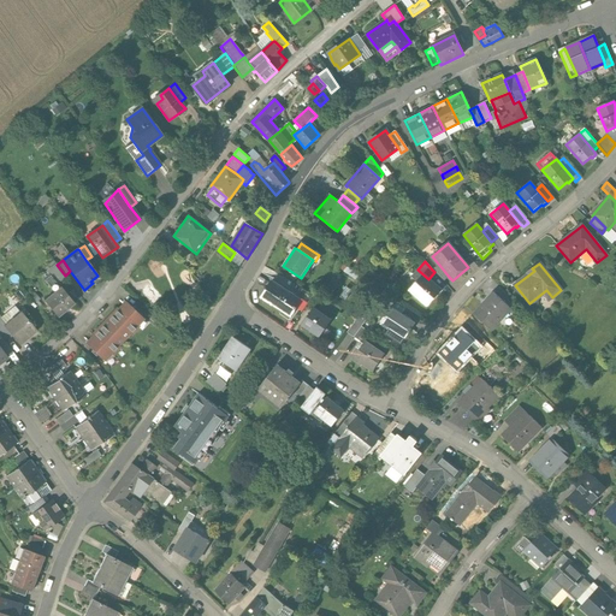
[(65,277),(57,265),(47,272),(51,276),(58,284),(65,277)]
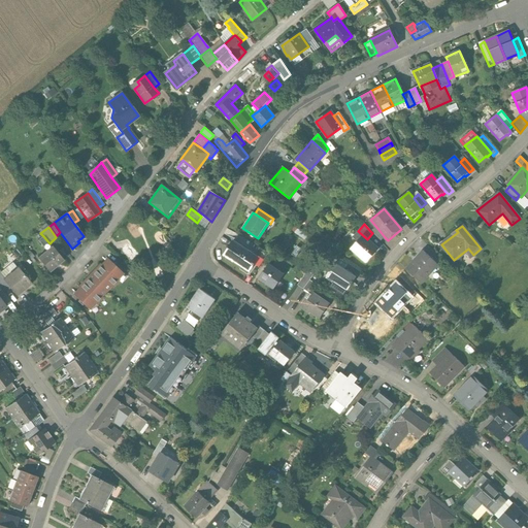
[(385,237),(376,227),(370,231),(372,233),(380,241),(385,237)]
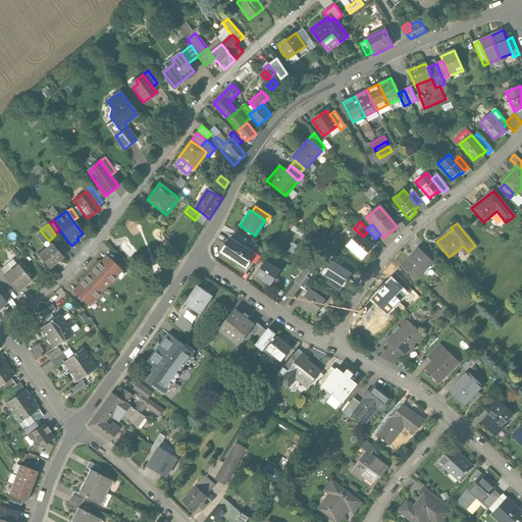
[(363,237),(354,228),(349,235),(353,240),(347,246),(362,259),(373,246),(363,237)]
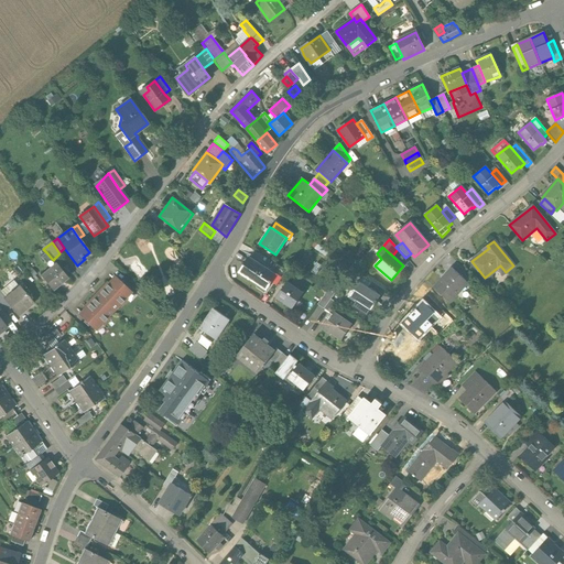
[(53,260),(46,252),(41,257),(50,268),(41,275),(53,290),(68,278),(53,260)]
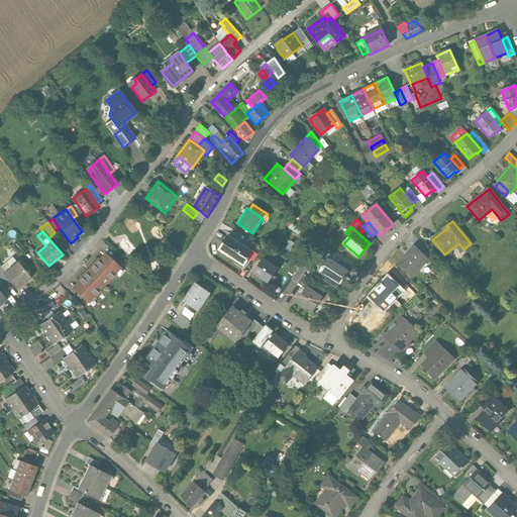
[(250,251),(228,236),(219,249),(236,262),(235,264),(242,269),(248,260),(246,257),(250,251)]
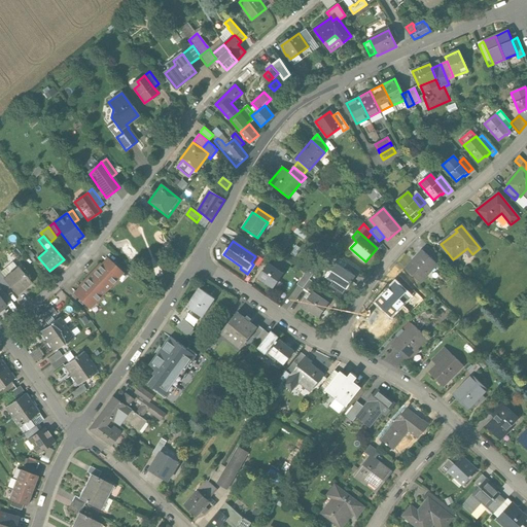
[(438,258),(425,246),(421,250),(434,262),(438,258)]
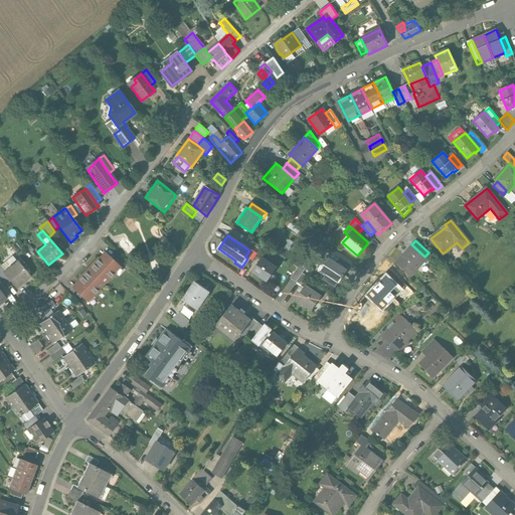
[(411,244),(396,263),(410,276),(417,269),(415,268),(424,256),(411,244)]
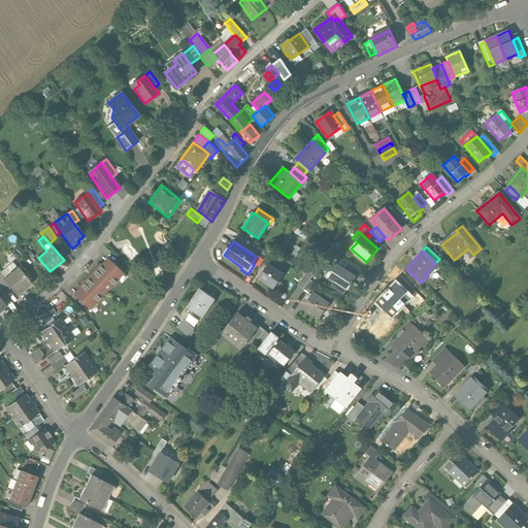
[(343,261),(335,255),(330,261),(334,264),(334,263),(339,267),(343,261)]
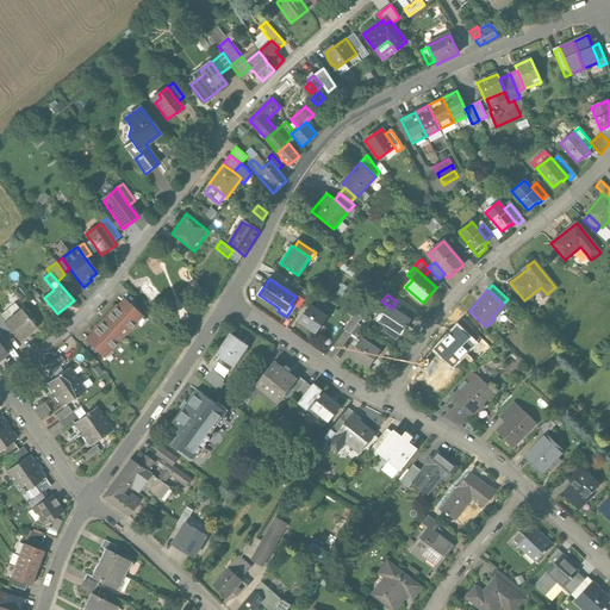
[(116,305),(91,331),(92,332),(85,341),(103,358),(110,350),(111,352),(118,343),(117,342),(128,331),(129,332),(136,324),(135,323),(142,316),(124,299),(117,306),(116,305)]
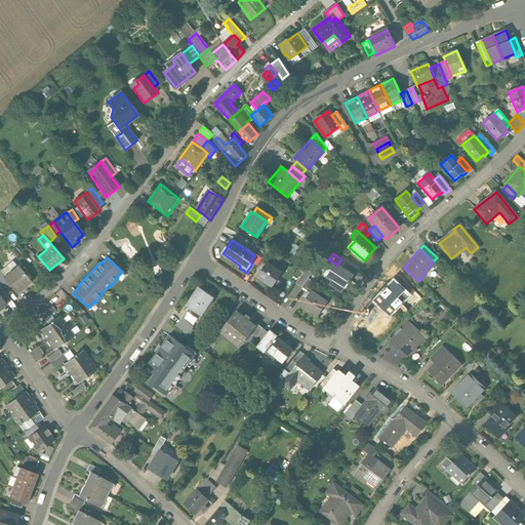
[(337,266),(332,261),(332,263),(324,275),(325,275),(331,279),(331,280),(332,280),(329,285),(341,293),(345,288),(349,282),(350,283),(351,280),(353,276),(354,276),(337,266)]
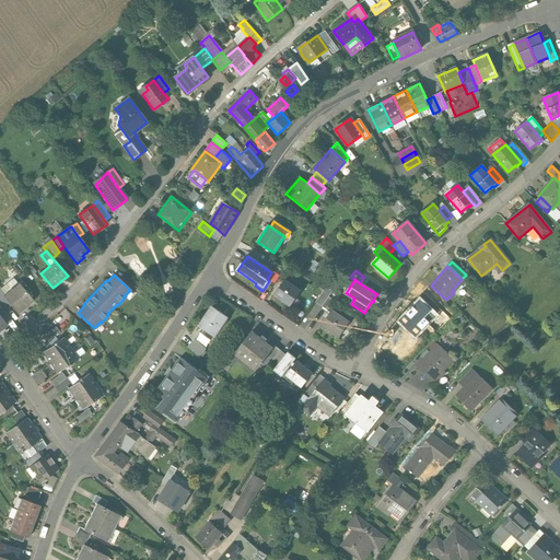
[(300,292),(284,281),(275,295),(290,306),(300,292)]
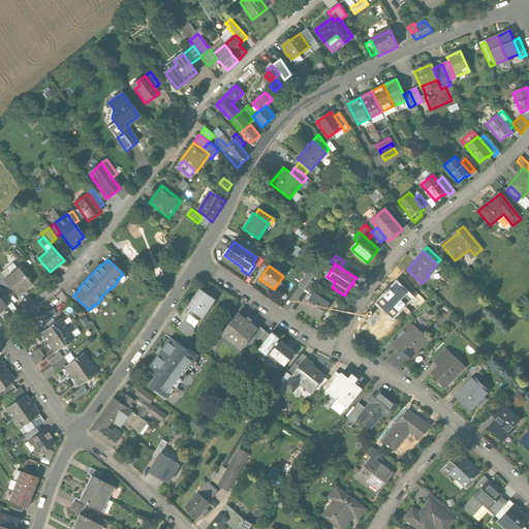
[(31,284),(19,269),(12,275),(11,274),(5,279),(3,280),(6,283),(17,296),(31,284)]
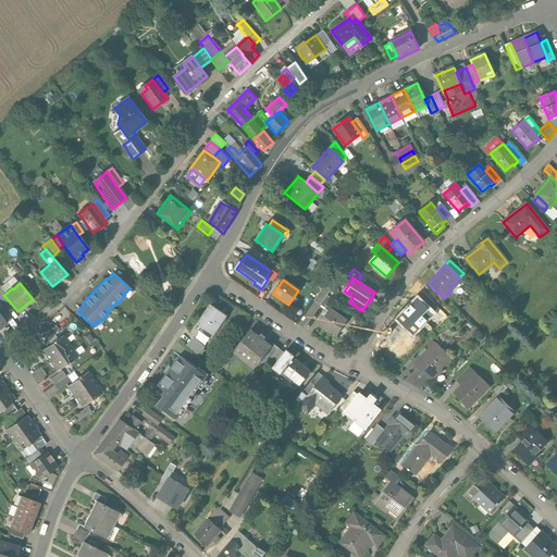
[(324,287),(313,301),(320,306),(327,296),(331,291),(324,287)]
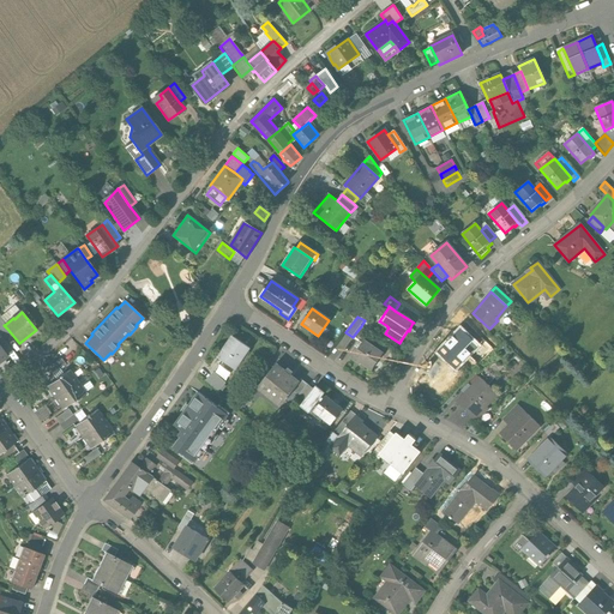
[(461,329),(475,343),(481,338),(467,323),(461,329)]
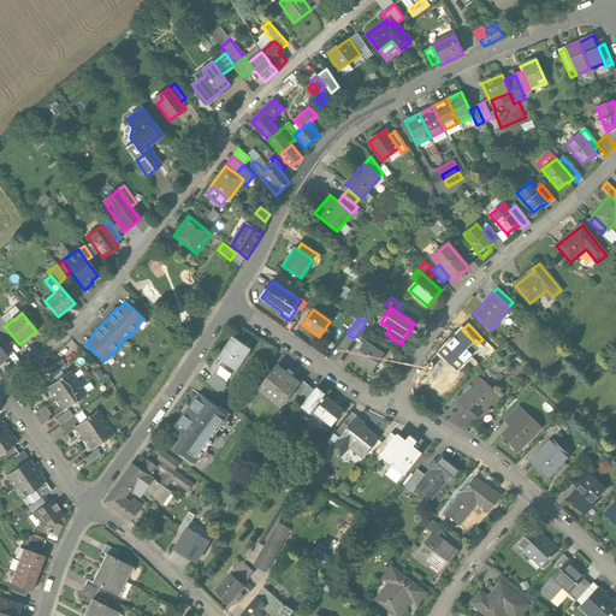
[(362,327),(354,338),(361,343),(368,332),(362,327)]
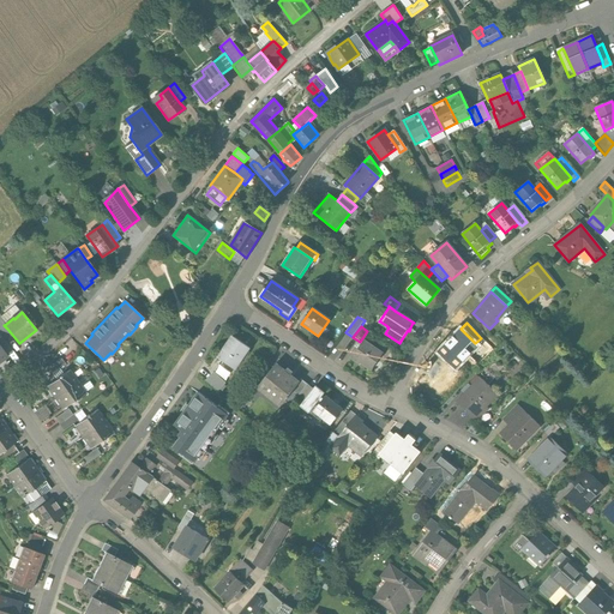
[(475,343),(461,329),(438,351),(456,368),(479,345),(475,343)]
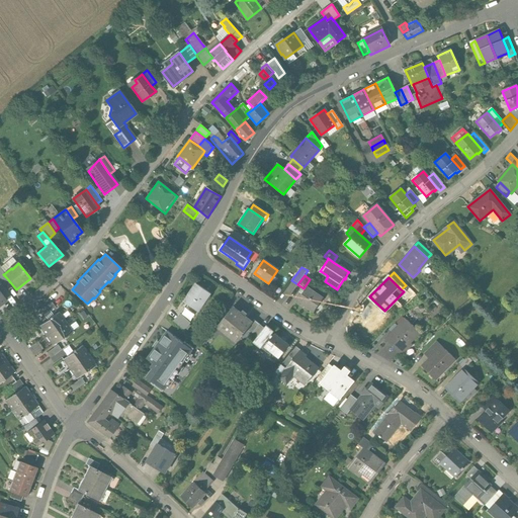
[(210,294),(196,284),(184,300),(198,311),(210,294)]
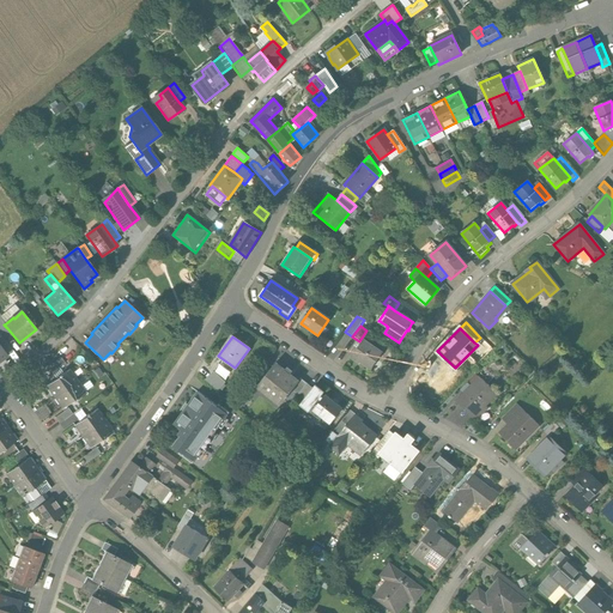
[(382,353),(363,340),(352,358),(359,363),(360,362),(371,369),(382,353)]
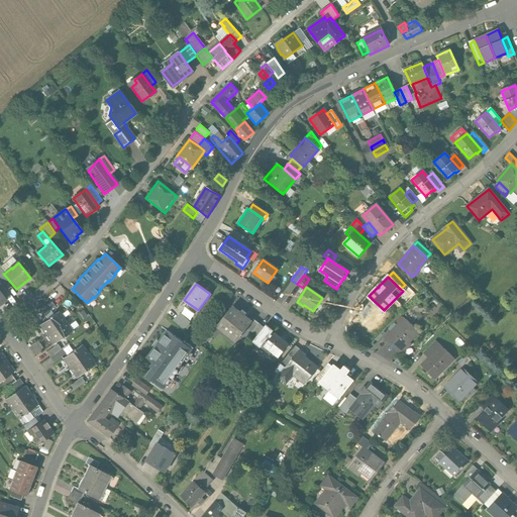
[(52,301),(40,309),(43,314),(55,306),(52,301)]
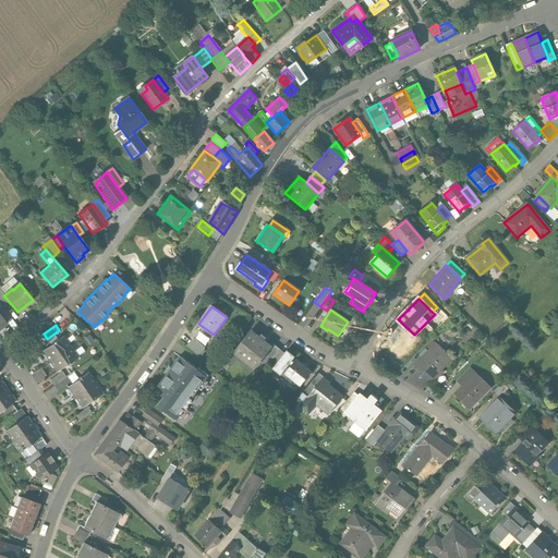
[(251,330),(233,353),(255,370),(267,354),(273,348),(271,347),(264,341),(266,339),(261,335),(258,337),(251,330)]
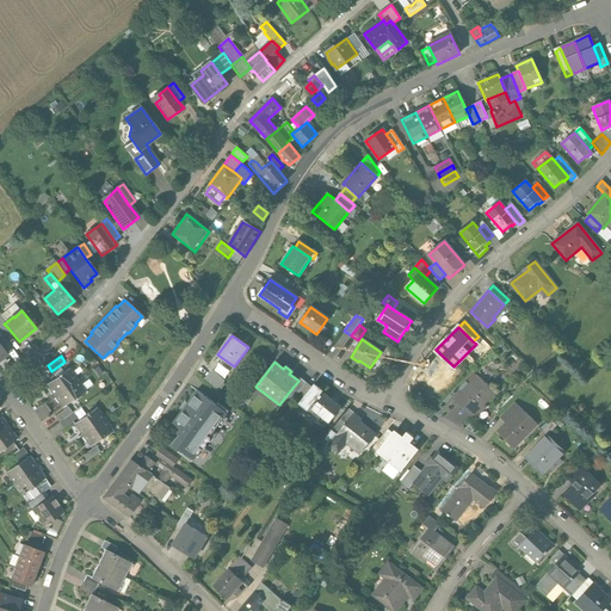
[(59,376),(45,384),(54,396),(78,380),(69,368),(61,375),(60,374),(59,375),(59,376)]
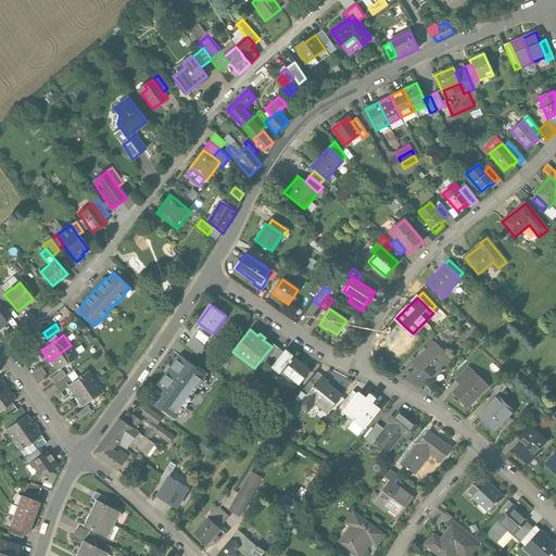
[(447,342),(441,336),(434,342),(441,349),(447,342)]
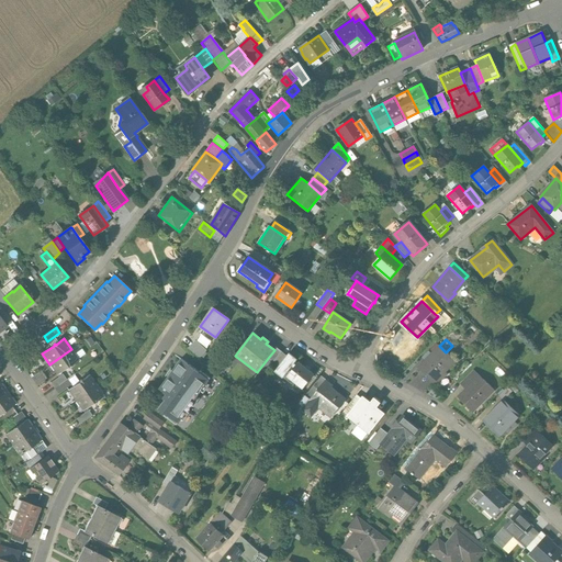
[(206,350),(195,340),(188,348),(198,357),(199,359),(206,350)]
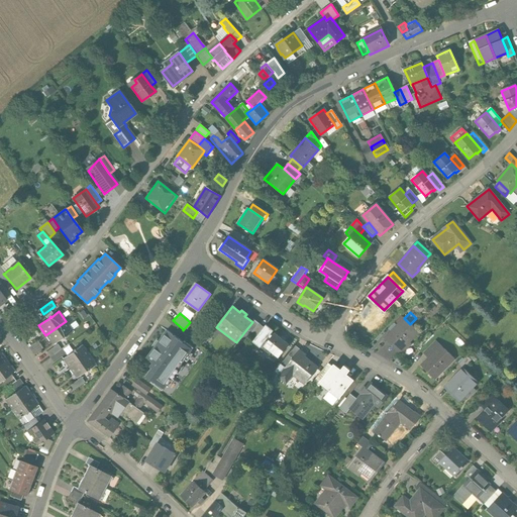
[(410,324),(404,318),(385,338),(399,352),(418,332),(410,324)]
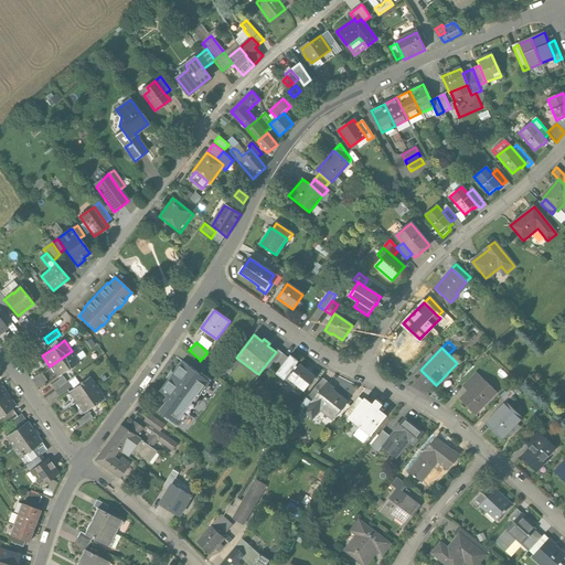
[(277,349),(275,351),(276,352),(270,359),(275,363),(283,353),(277,349)]
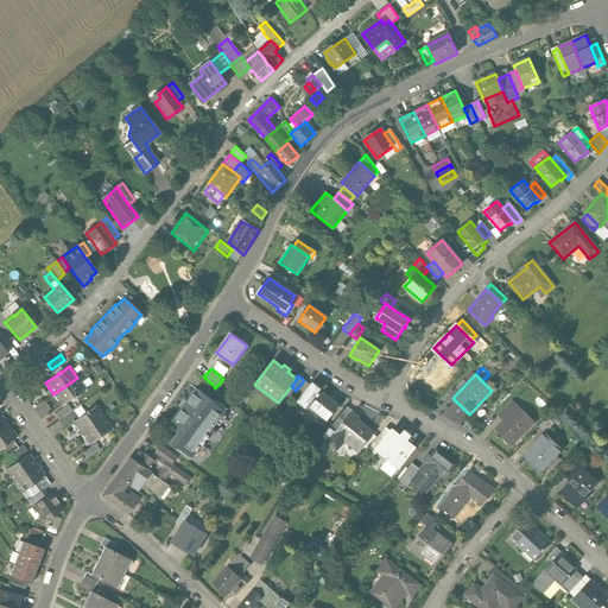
[(214,386),(203,377),(198,382),(209,392),(214,386)]
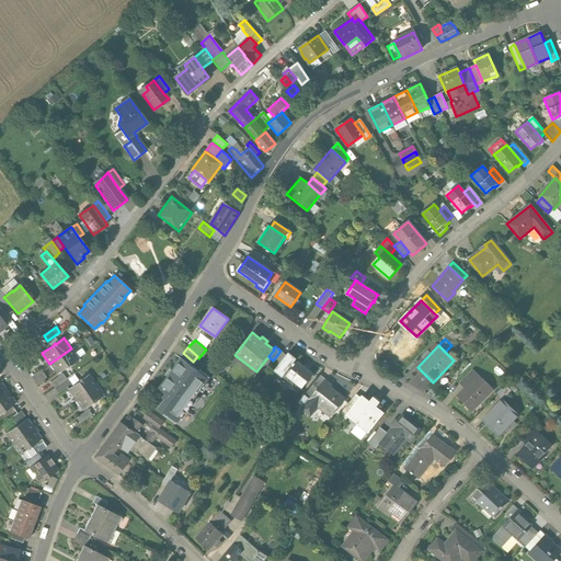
[(71,348),(49,364),(57,374),(69,365),(69,366),(71,365),(70,364),(78,358),(71,348)]
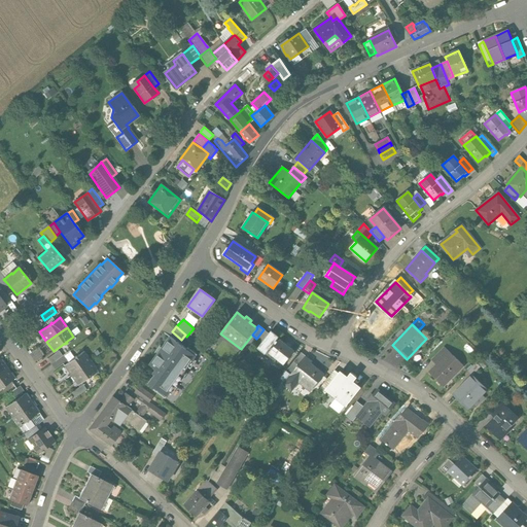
[(256,339),(255,342),(259,345),(269,334),(264,329),(256,339)]
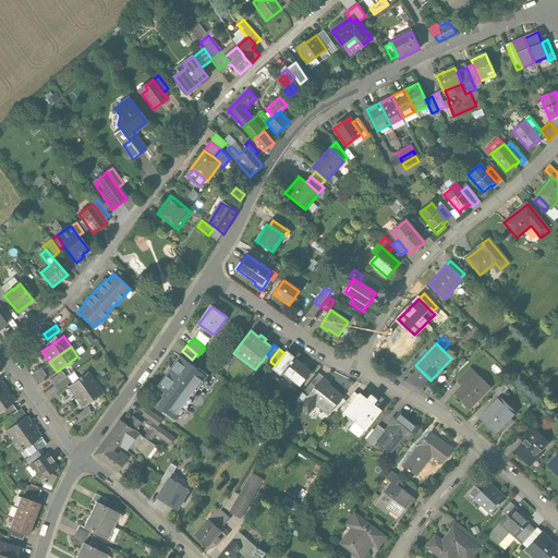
[(312,372),(296,360),(294,361),(284,353),(275,365),(276,366),(274,368),(291,383),(292,380),(293,381),(293,380),(300,386),(301,387),(312,372)]
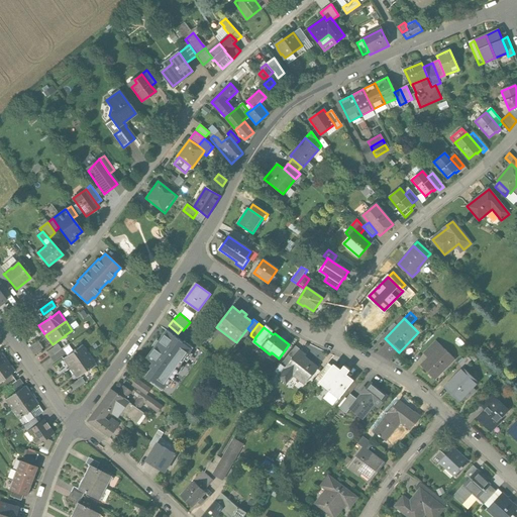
[(150,383),(162,392),(194,348),(184,341),(183,342),(167,330),(146,357),(152,363),(150,367),(151,368),(145,377),(151,381),(150,383)]
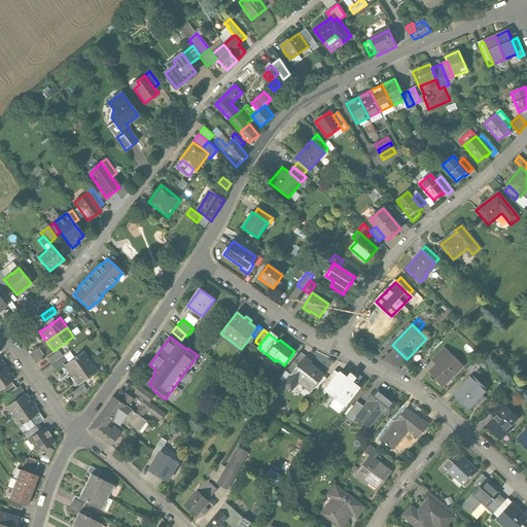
[(445,348),(436,356),(441,360),(449,352),(445,348)]
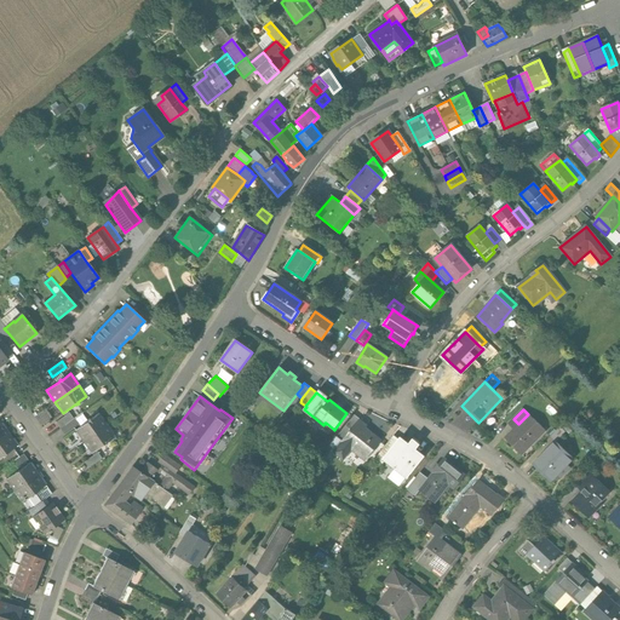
[(69,413),(56,423),(59,429),(73,419),(69,413)]
